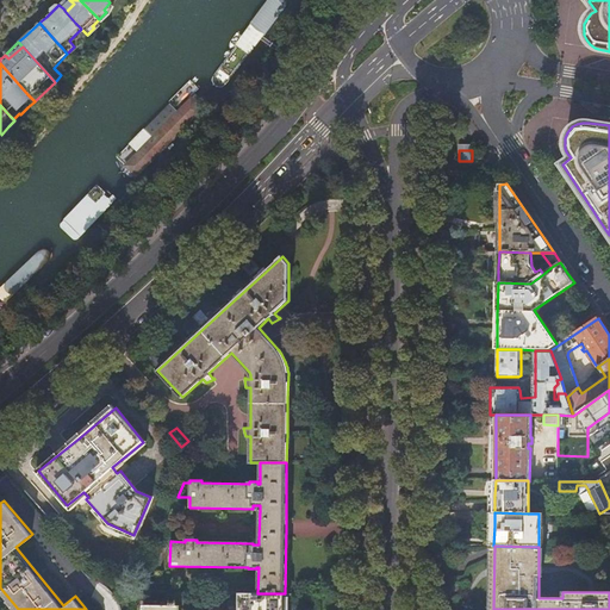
[(284,609),(285,593),(257,593),(240,593),(238,609),(284,609)]
